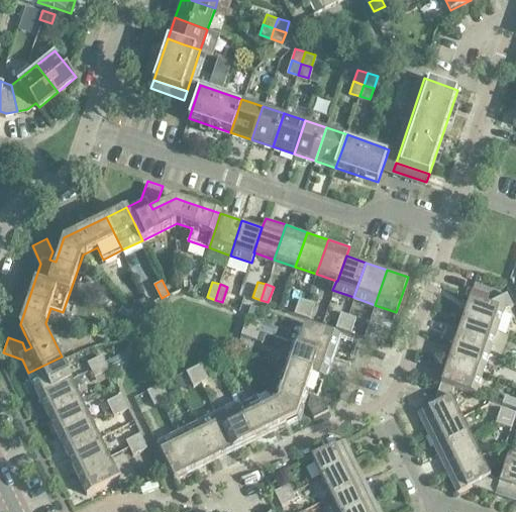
[(498,328),(505,308),(514,303),(508,291),(486,301),(471,296),(462,317),(498,328)]
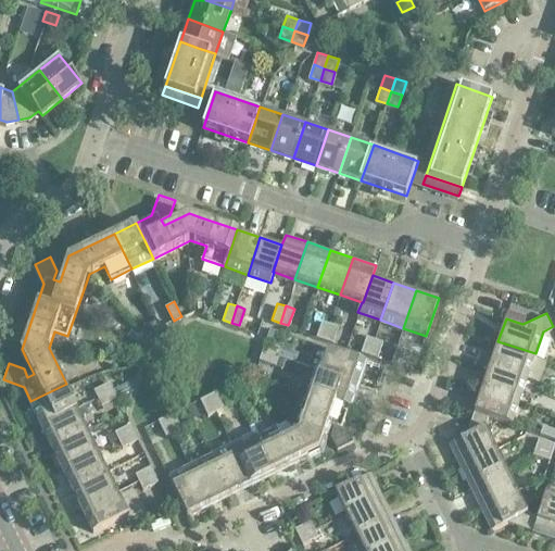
[(331,322),(323,318),(317,335),(326,338),(331,322)]
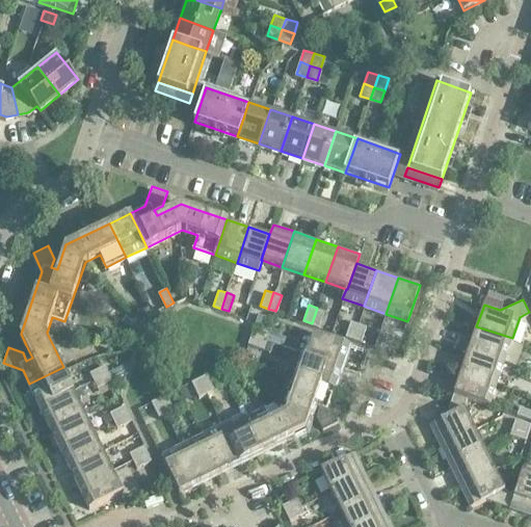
[(312,323),(319,325),(325,310),(317,308),(312,323)]
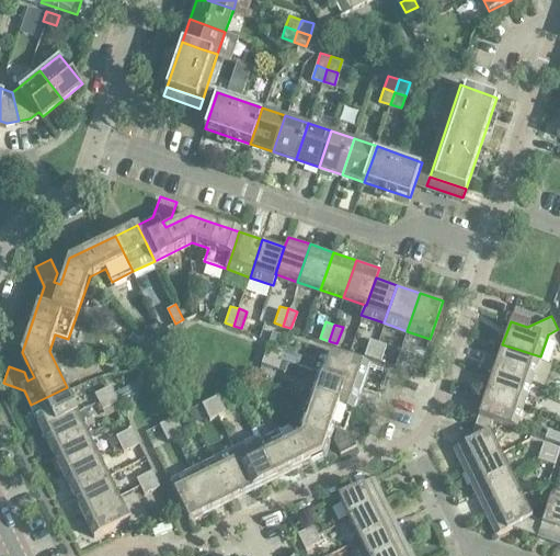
[(370,337),(365,353),(374,356),(379,340),(370,337)]
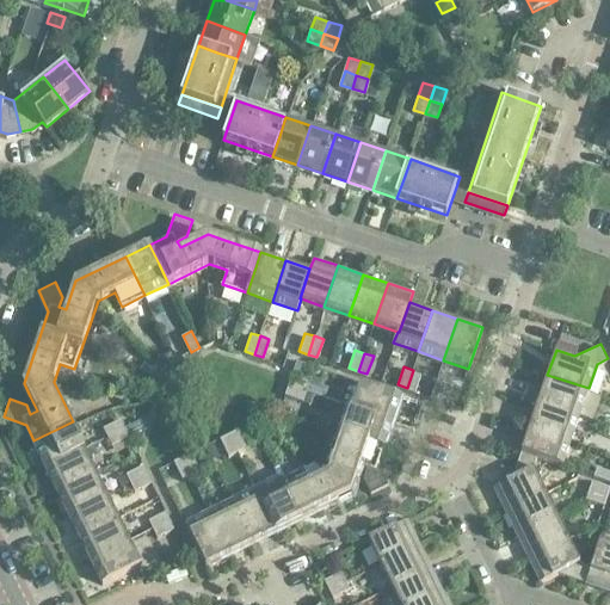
[(416,390),(421,372),(413,370),(407,388),(416,390)]
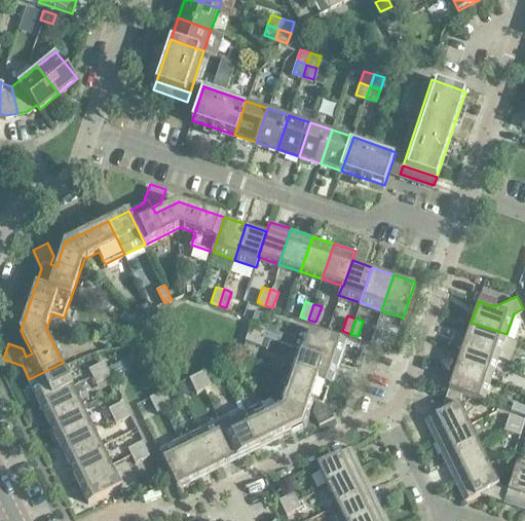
[(264,336),(266,328),(251,323),(248,330),(264,336)]
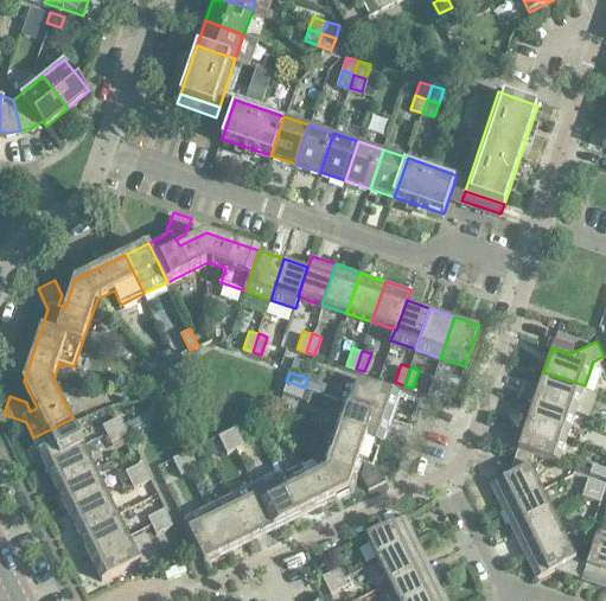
[(543,372),(535,397),(576,411),(585,385),(543,372)]
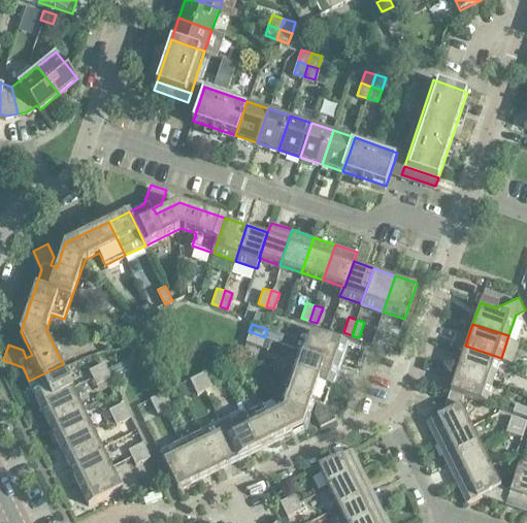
[(372,342),(381,345),(386,329),(377,327),(372,342)]
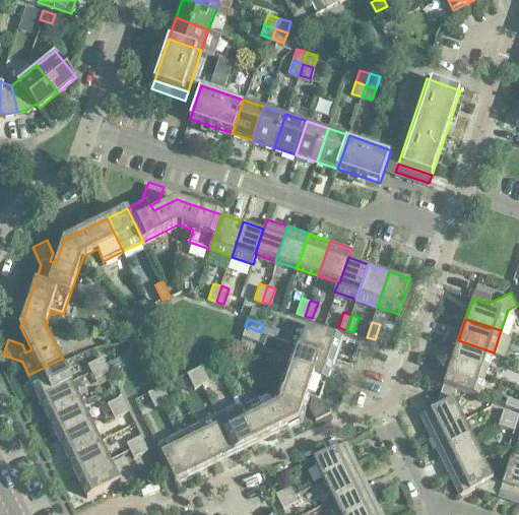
[(300,344),(334,357),(341,335),(307,323),(300,344)]
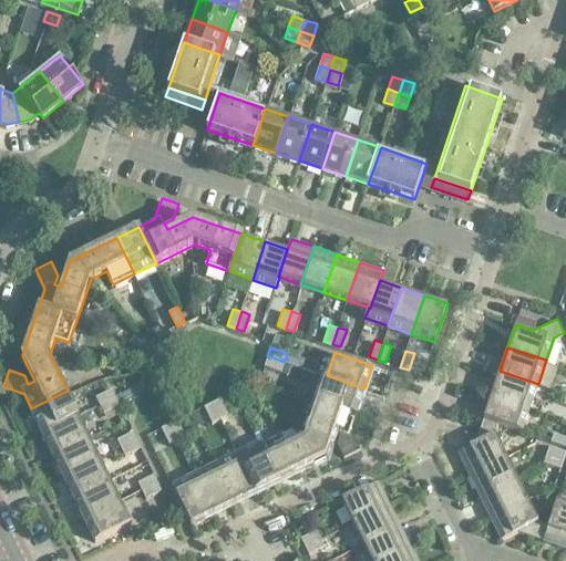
[(281,370),(285,362),(267,355),(265,364),(281,370)]
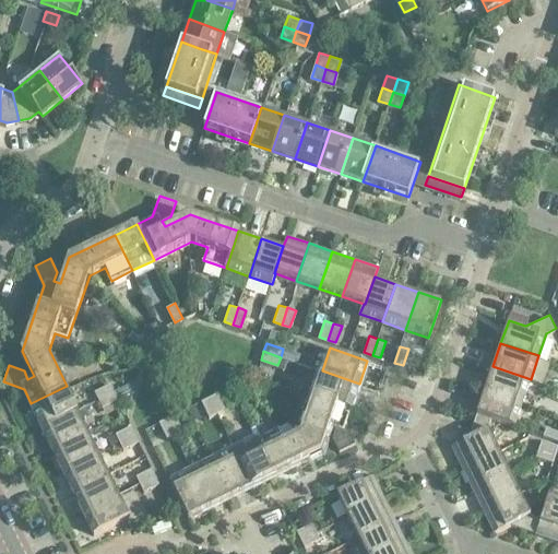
[(531,379),(493,366),(485,389),(522,401),(531,379)]
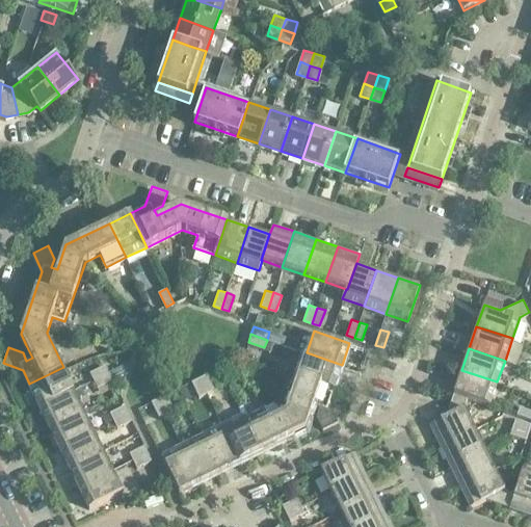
[(299,374),(315,379),(335,387),(342,365),(307,352),(299,374)]
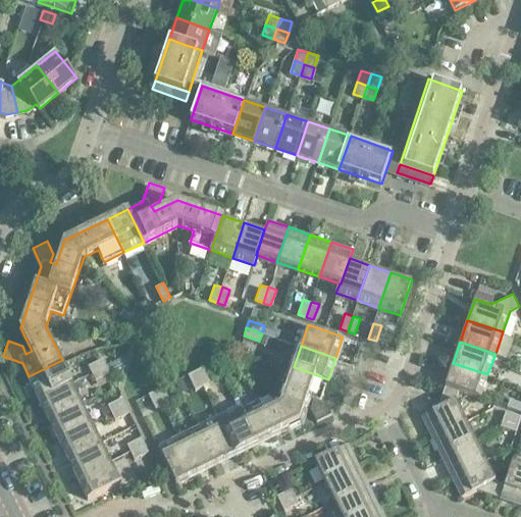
[(103,356),(88,363),(92,370),(106,363),(103,356)]
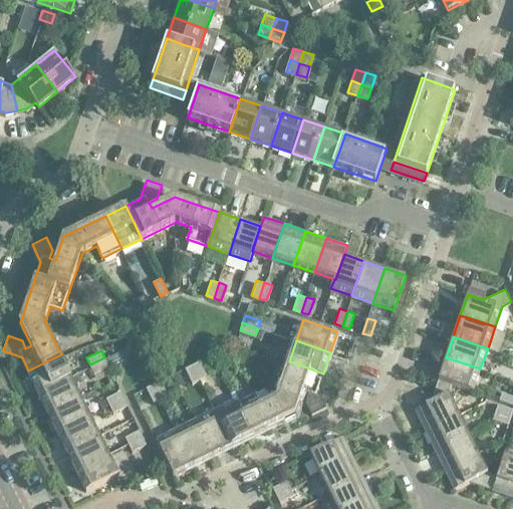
[(61,354),(28,370),(38,390),(70,373),(61,354)]
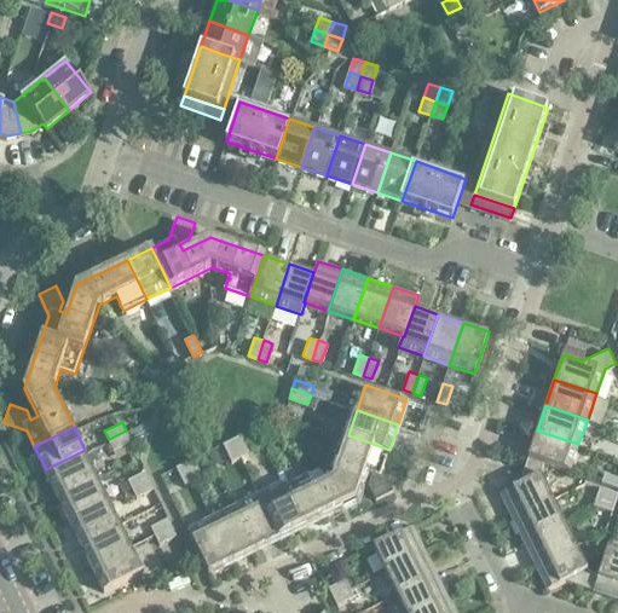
[(109,439),(113,447),(131,439),(126,431),(109,439)]
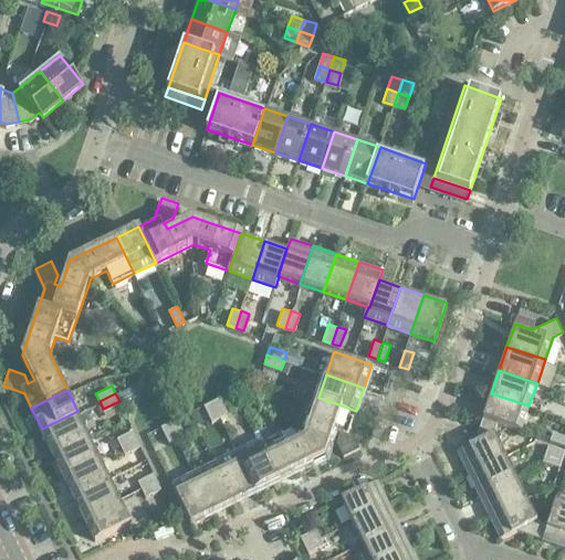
[(494,431),(498,421),(521,429),(529,405),(491,393),(474,441),(494,431)]
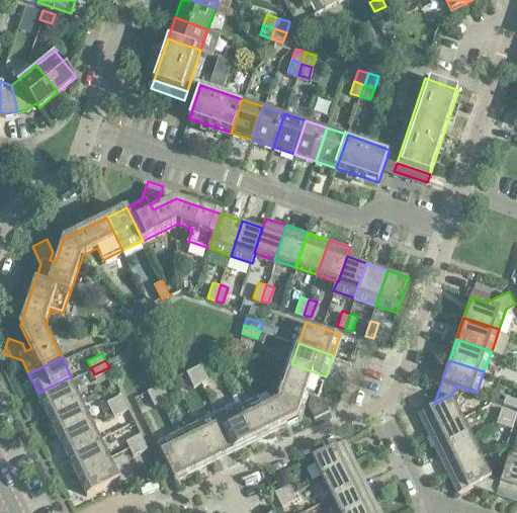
[(208,376),(201,362),(194,365),(201,380),(208,376)]
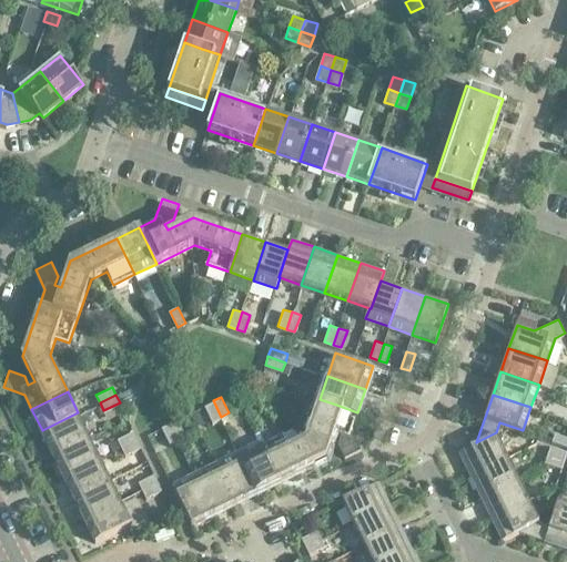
[(326,457),(331,445),(335,430),(342,432),(338,442),(345,456),(362,448),(352,429),(357,412),(336,405),(320,399),(305,439),(290,447),(284,433),(262,445),(280,480),(326,457)]
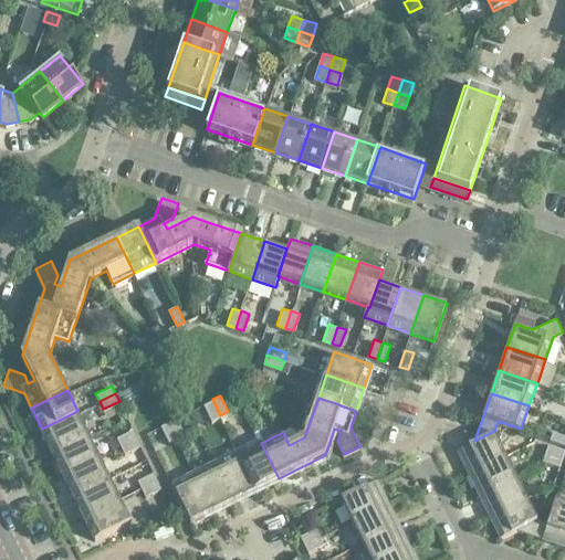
[(205,403),(212,419),(220,415),(212,399),(205,403)]
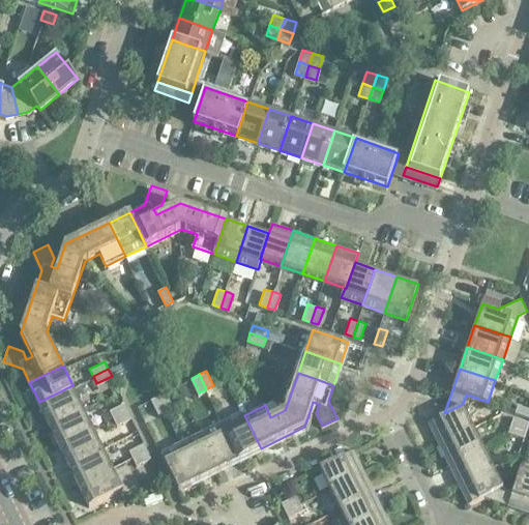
[(39,402),(49,423),(83,406),(72,385),(39,402)]
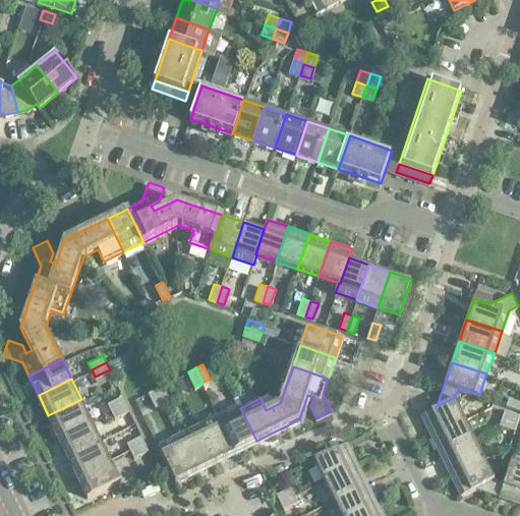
[(170,399),(163,384),(156,388),(163,402),(170,399)]
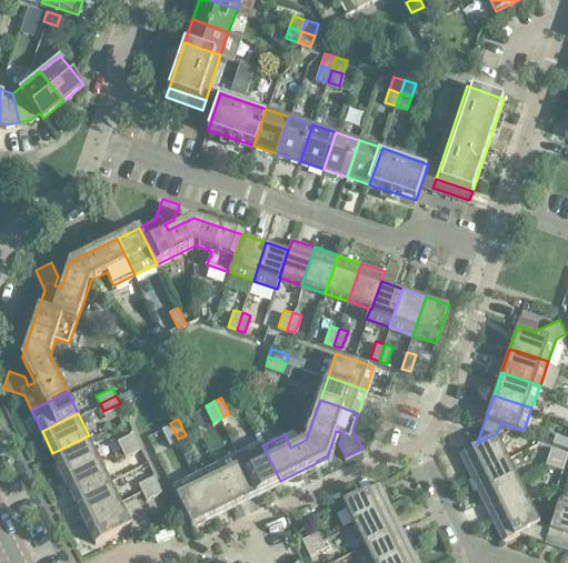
[(162,426),(170,443),(178,439),(170,423),(162,426)]
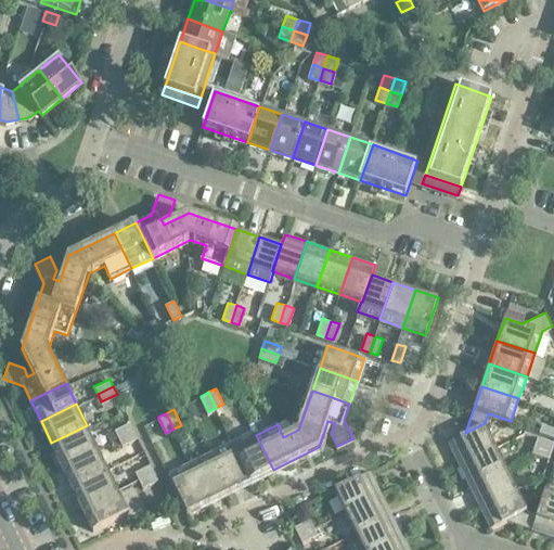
[(115,429),(108,432),(111,438),(118,434),(119,436),(134,429),(131,421),(115,429)]
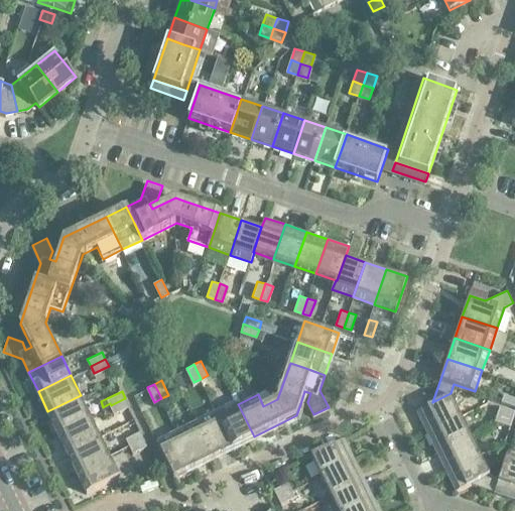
[(451,393),(432,402),(418,409),(427,429),(461,413),(451,393)]
